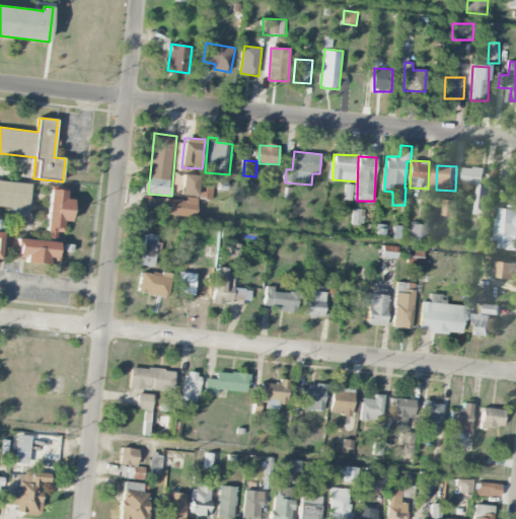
[(488,169),(467,167),(465,184),(482,186),(478,215),(492,216),(495,186),(487,186),(488,169)]
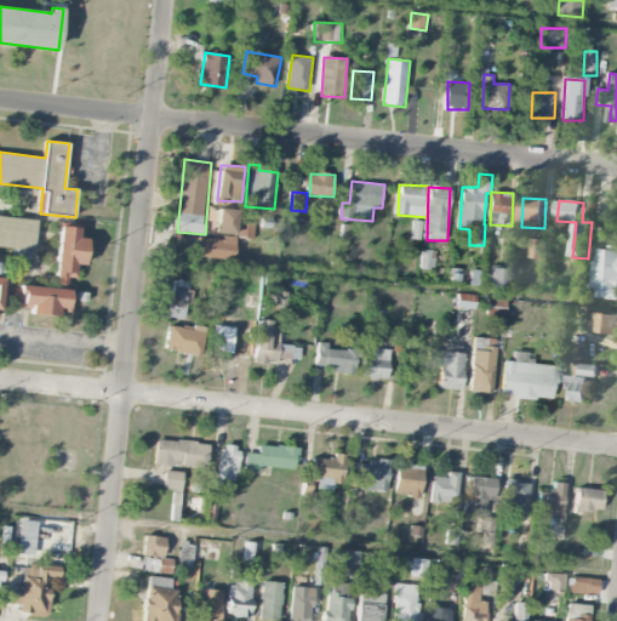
[(238,234),(239,210),(220,209),(218,234),(238,234)]
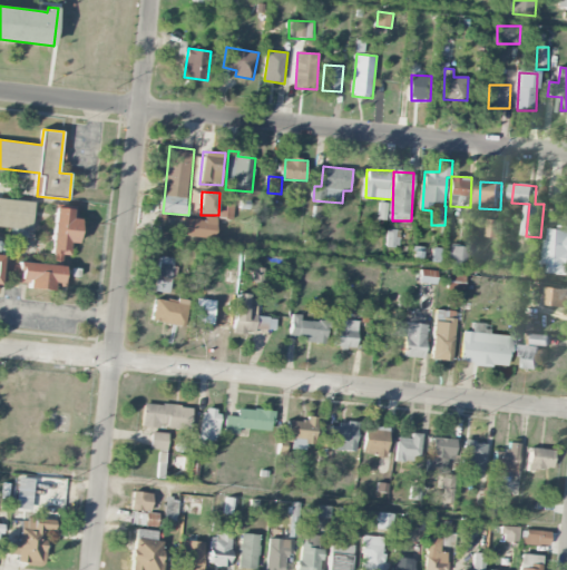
[(0,198),(36,203),(32,231),(0,226),(0,198)]
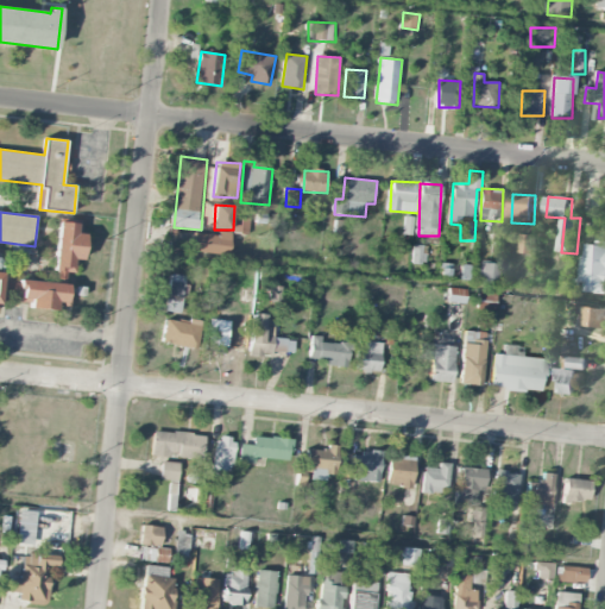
[(61,218),(84,220),(83,233),(88,234),(84,261),(80,259),(79,272),(55,270),(61,218)]
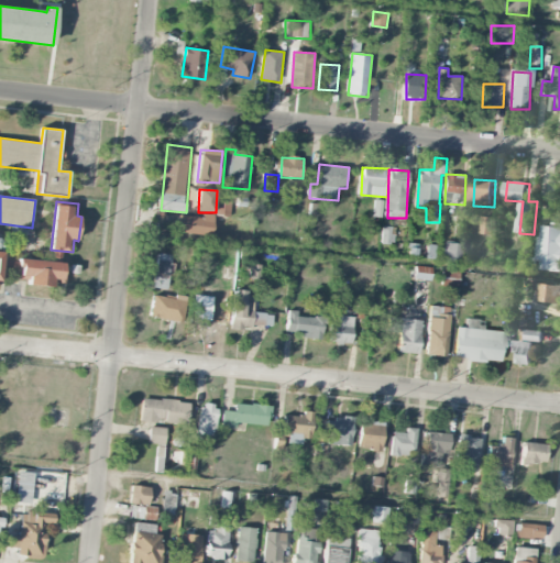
[(218,214),(230,217),(232,202),(219,201),(218,214)]
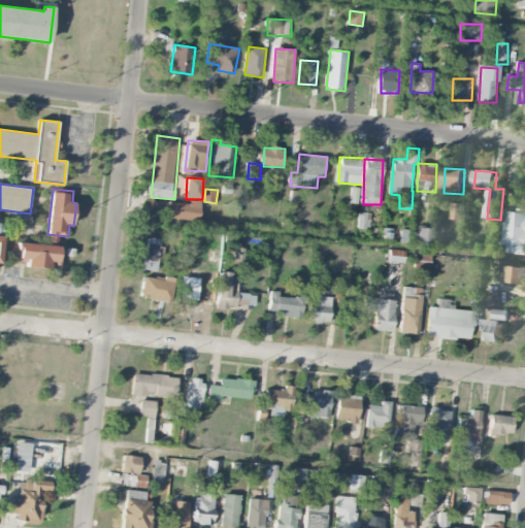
[(169,219),(201,222),(203,201),(193,200),(193,204),(170,202),(169,219)]
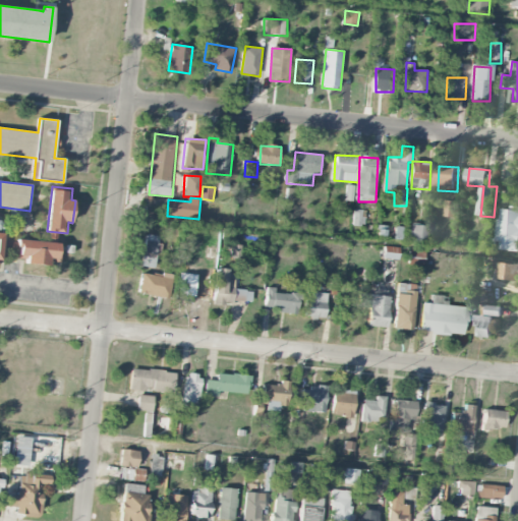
[(461,218),(462,201),(448,201),(447,218),(461,218)]
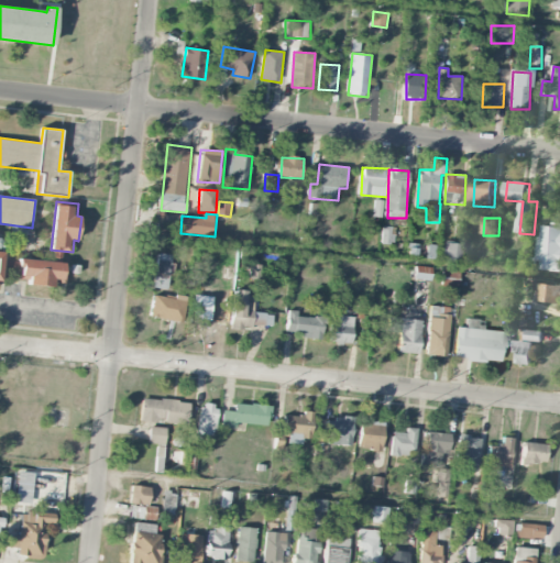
[(383,244),(396,244),(397,228),(384,227),(383,244)]
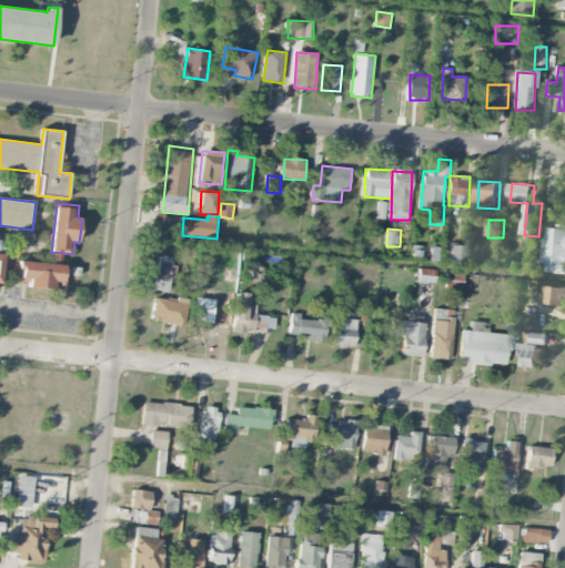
[(564,229),(548,229),(547,269),(564,270),(564,229)]
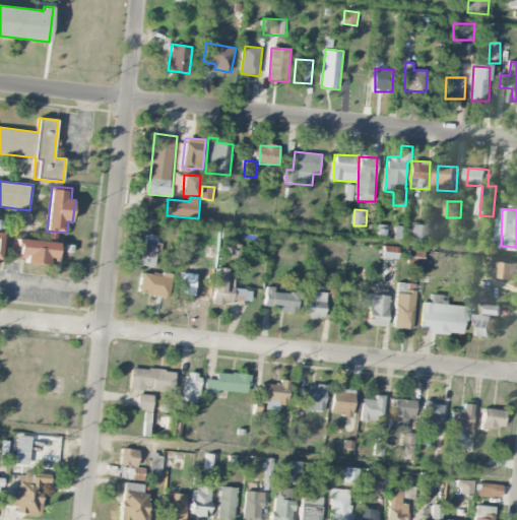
[(410,241),(427,243),(429,225),(412,223),(410,241)]
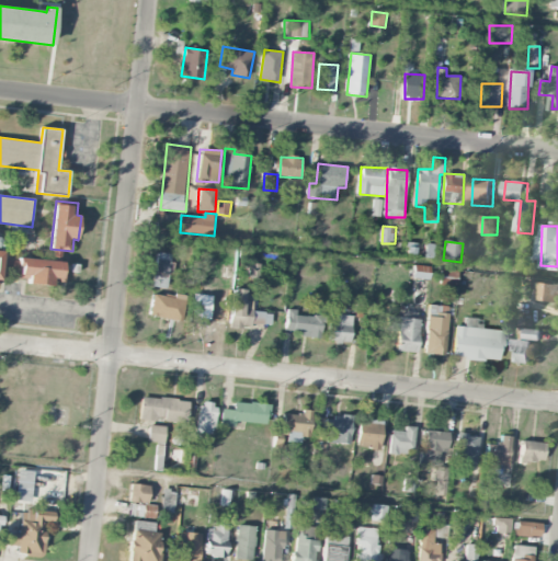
[(154,286),(168,289),(174,255),(161,252),(154,286)]
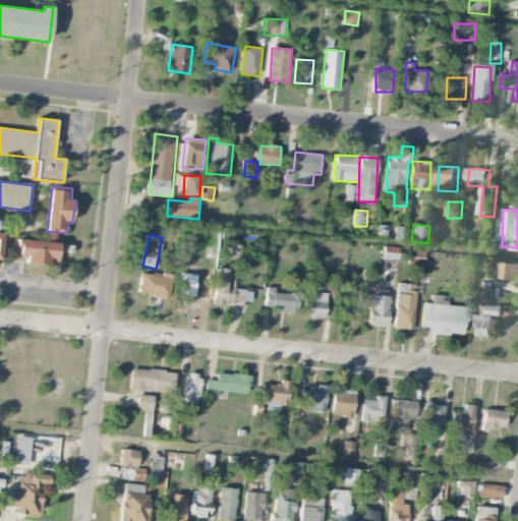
[(18,238),(16,258),(27,259),(27,265),(49,267),(50,262),(61,263),(63,243),(18,238)]
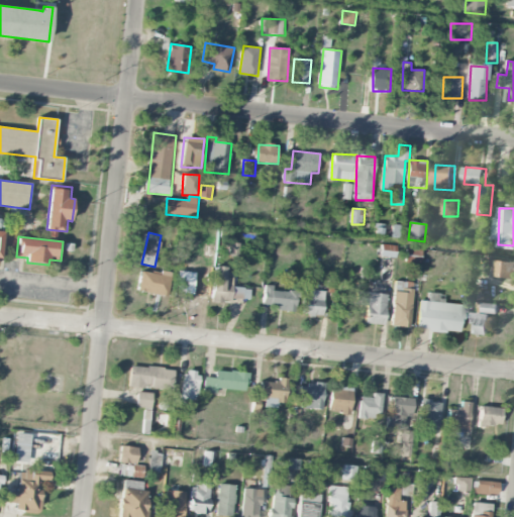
[(397,257),(398,246),(384,244),(382,255),(397,257)]
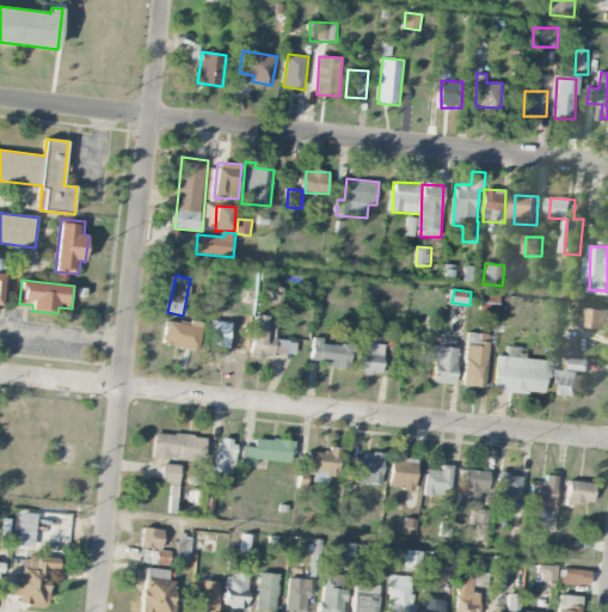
[(502,295),(483,293),(481,311),(499,313),(502,295)]
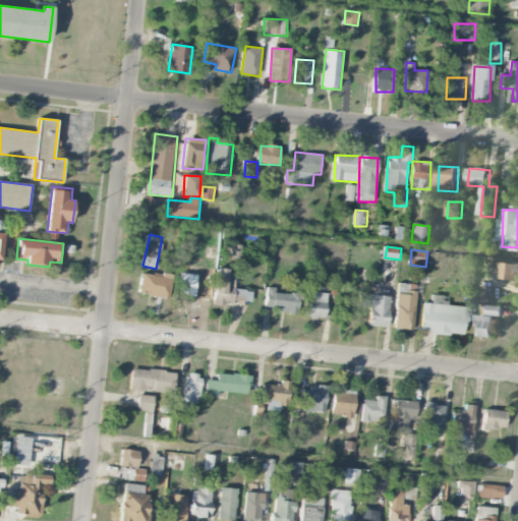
[(517,264),(502,264),(502,281),(517,280),(517,264)]
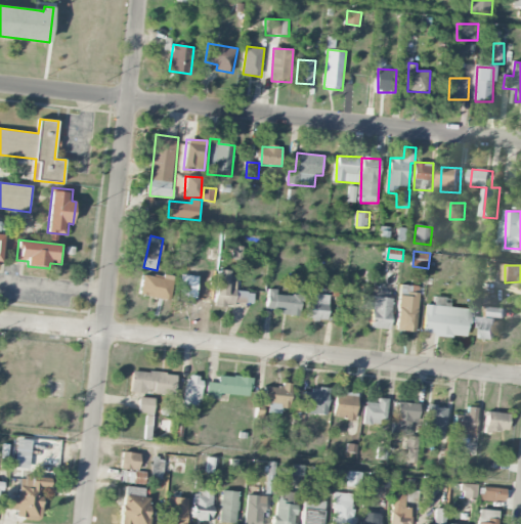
[(198,298),(199,276),(191,276),(191,270),(182,270),(181,297),(198,298)]
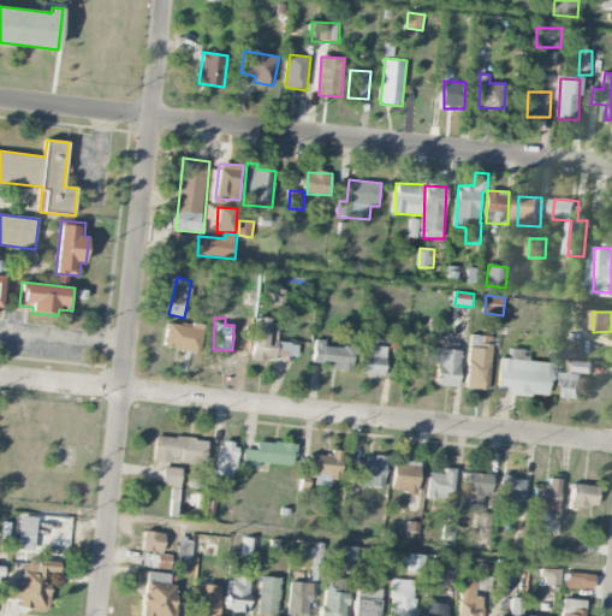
[(255,357),(299,359),(301,343),(279,343),(279,331),(275,331),(275,319),(256,318),(255,357)]
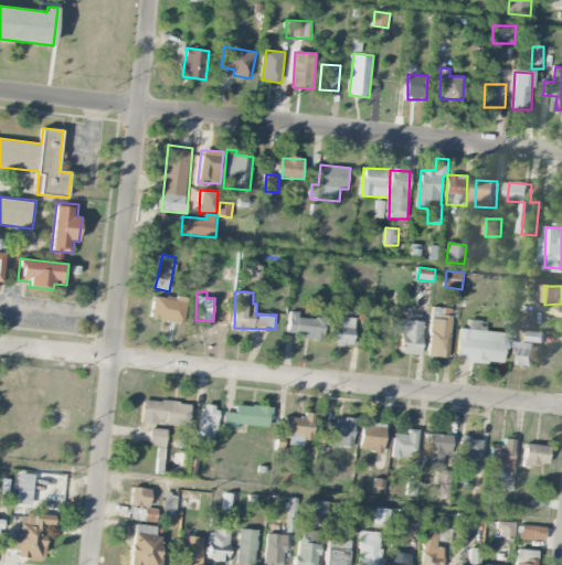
[(152,319),(186,323),(189,298),(179,296),(178,299),(155,297),(152,319)]
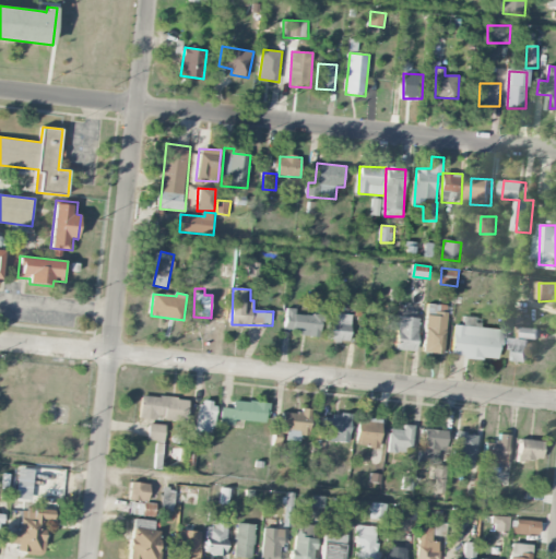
[(445,354),(447,305),(427,304),(425,353),(445,354)]
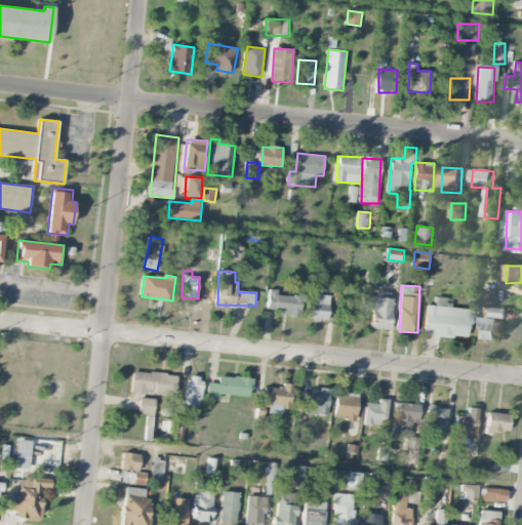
[(332,296),(320,294),(321,289),(312,288),(308,318),(328,321),(332,296)]
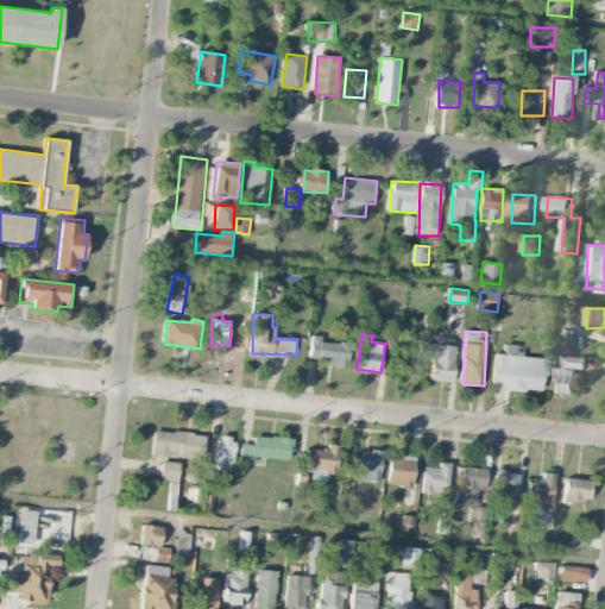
[(353,344),(323,341),(323,336),(314,336),(312,359),(327,360),(327,365),(351,368),(353,344)]
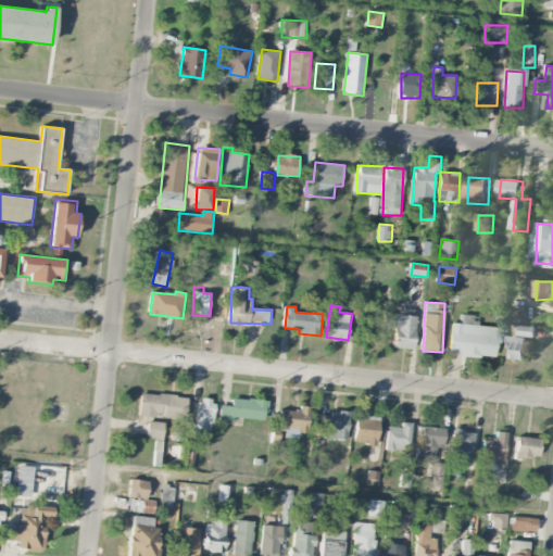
[(414,350),(418,310),(400,308),(400,314),(385,313),(384,327),(396,329),(394,348),(414,350)]
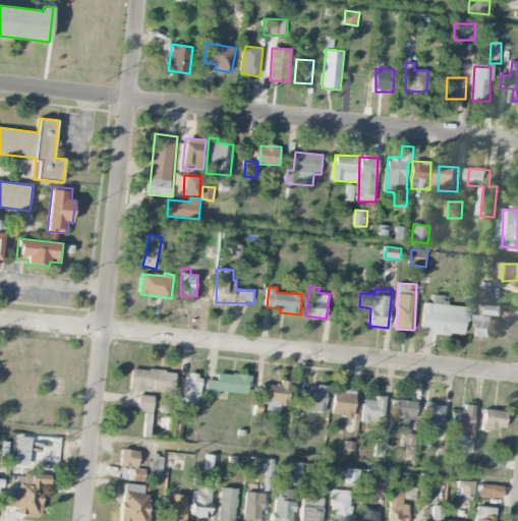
[(467,335),(468,306),(423,303),(421,332),(467,335)]
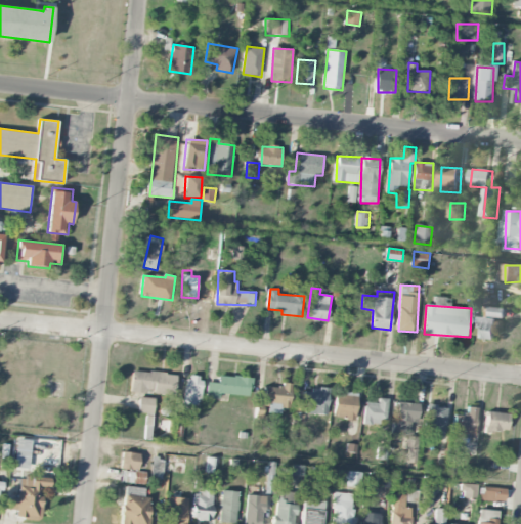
[(479,340),(497,341),(498,319),(507,319),(508,309),(490,308),(489,318),(480,317),(479,340)]
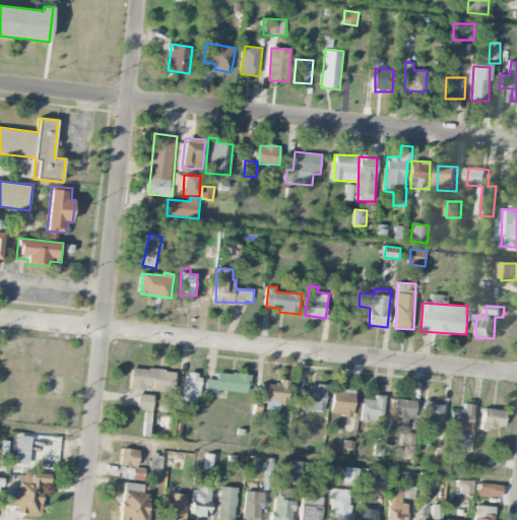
[(217,380),(208,379),(206,394),(220,396),(220,390),(250,394),(252,376),(218,371),(217,380)]
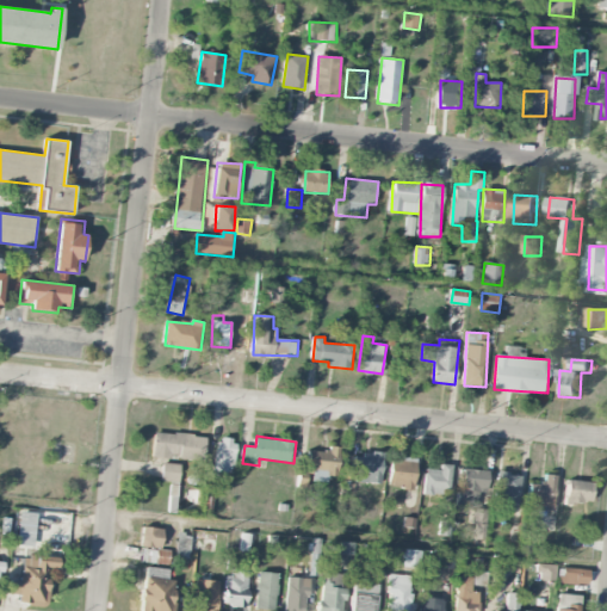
[(236,439),(218,439),(216,475),(235,475),(236,439)]
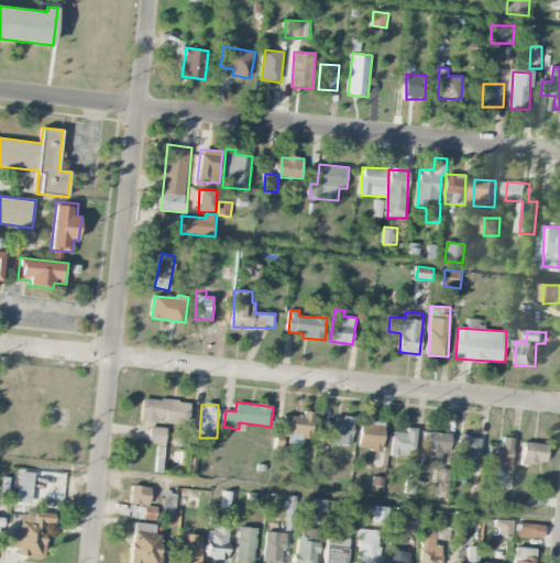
[(315,415),(286,414),(285,433),(291,433),(291,442),(314,442),(315,415)]
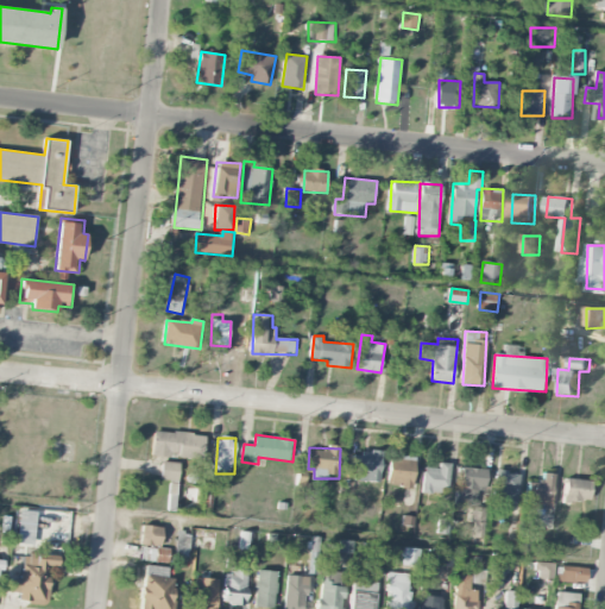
[(355,452),(353,481),(382,482),(383,453),(355,452)]
